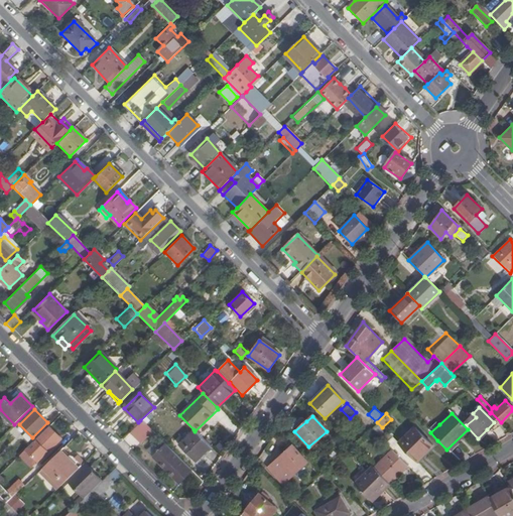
[(291,428),(294,431),(306,421),(303,417),(301,417),(291,426),(291,428)]
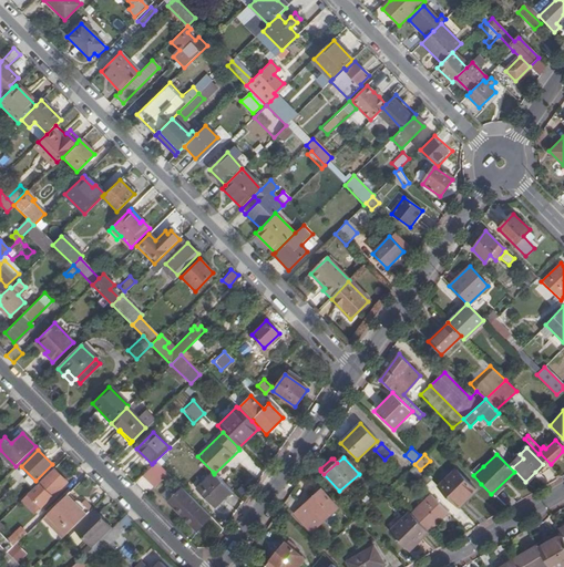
[(153,486),(166,474),(154,462),(152,464),(141,475),(153,486)]
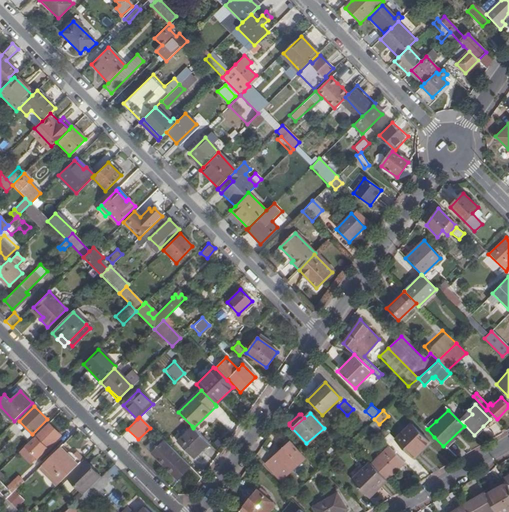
[(432,418),(424,426),(427,429),(436,421),(432,418)]
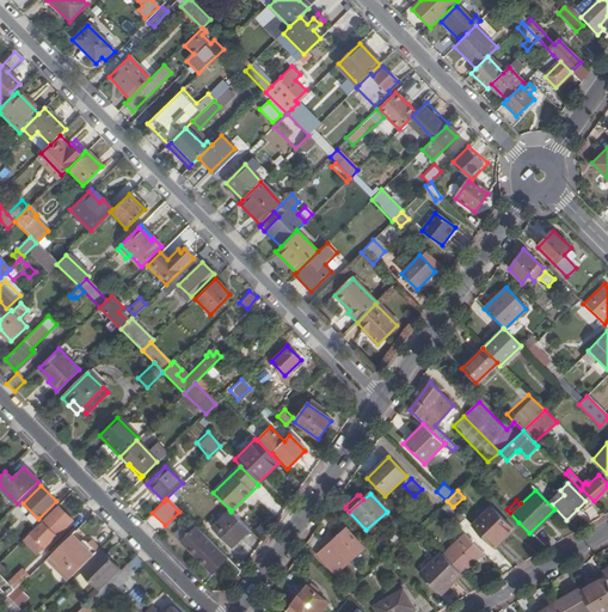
[(458,525),(464,518),(453,507),(447,501),(440,507),(458,525)]
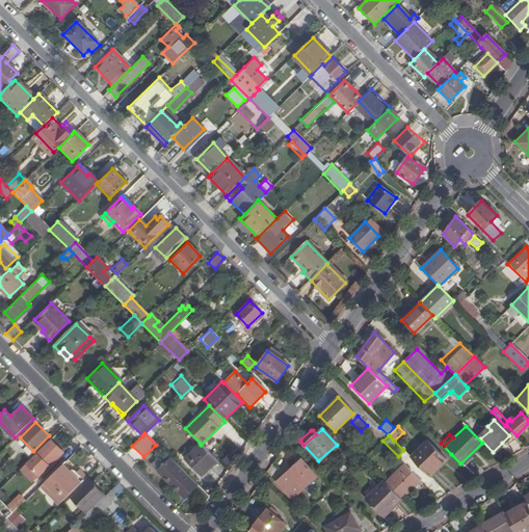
[(504,445),(512,439),(509,435),(502,443),(504,445)]
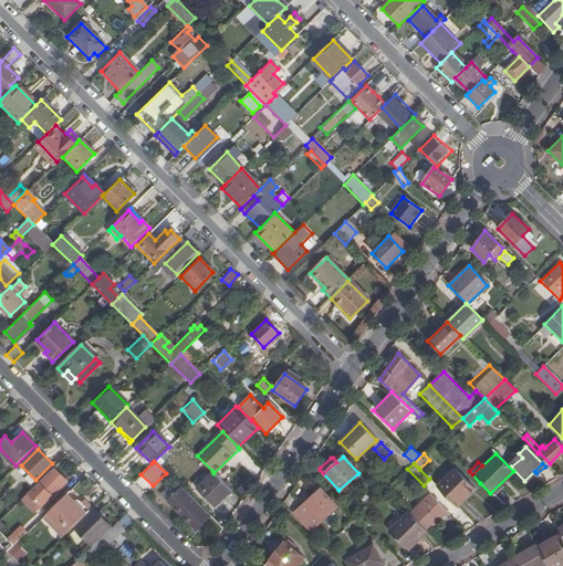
[(64,481),(52,469),(27,493),(28,493),(39,505),(64,481)]
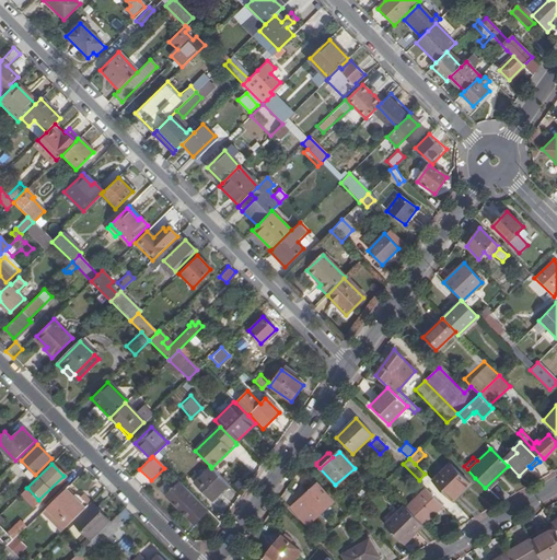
[(468,482),(449,464),(431,480),(450,500),(468,482)]
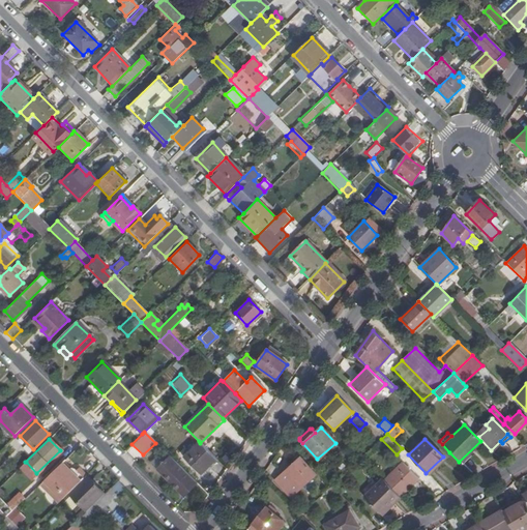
[(200,474),(215,459),(200,443),(199,441),(182,458),(200,474)]
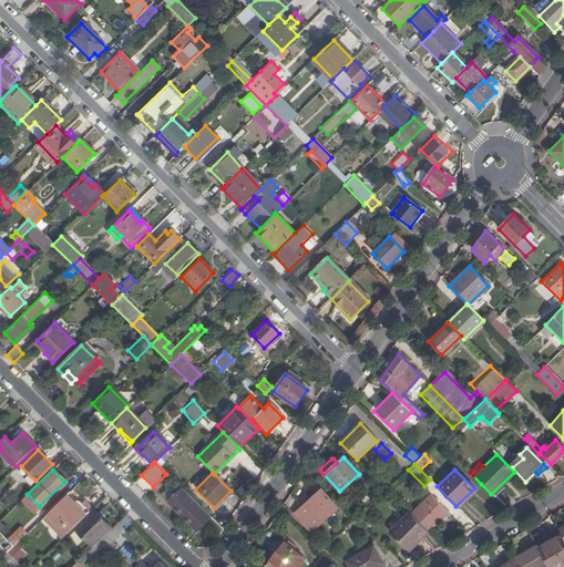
[(293,513),(310,531),(315,525),(330,511),(336,505),(319,487),(293,513)]
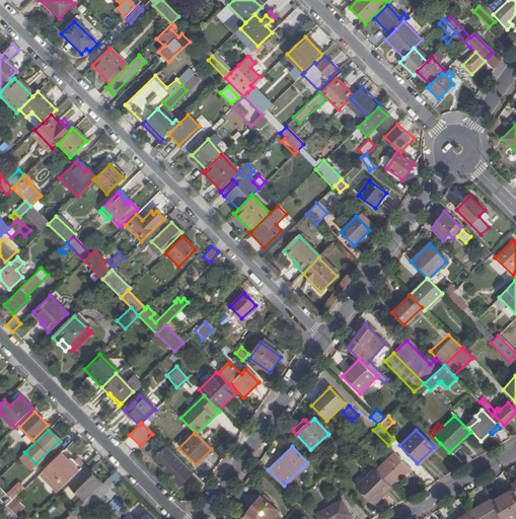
[(178,487),(193,473),(165,447),(152,459),(178,487)]
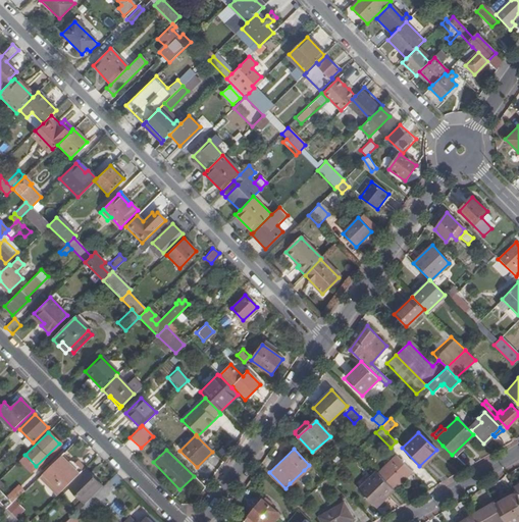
[(36,466),(26,455),(19,461),(30,471),(36,466)]
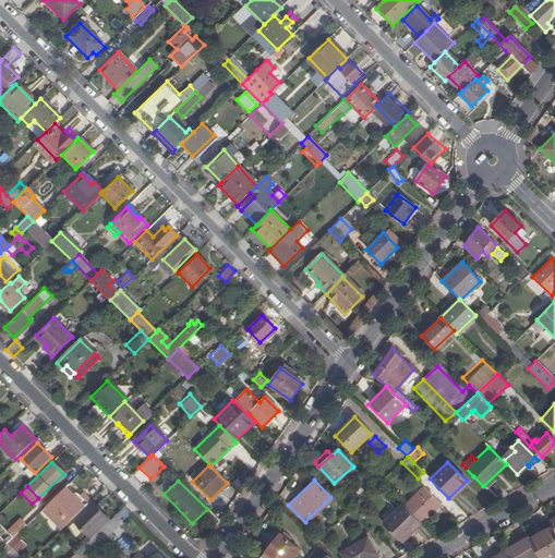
[(72,494),(65,486),(43,509),(49,516),(53,512),(65,525),(71,519),(91,500),(82,493),(80,495),(77,494),(75,492),(72,494)]
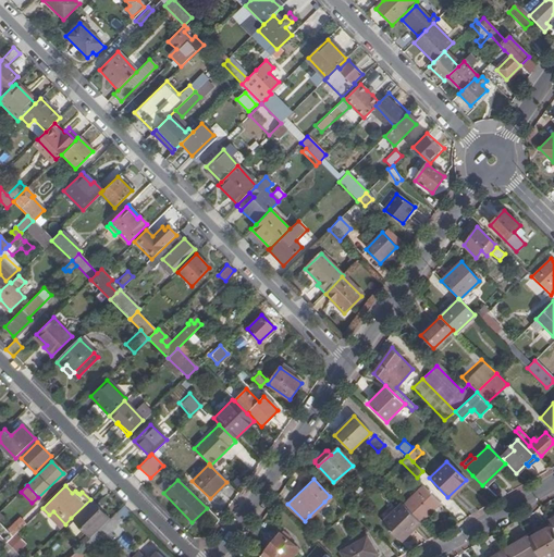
[(422,486),(403,505),(419,522),(439,504),(422,486)]
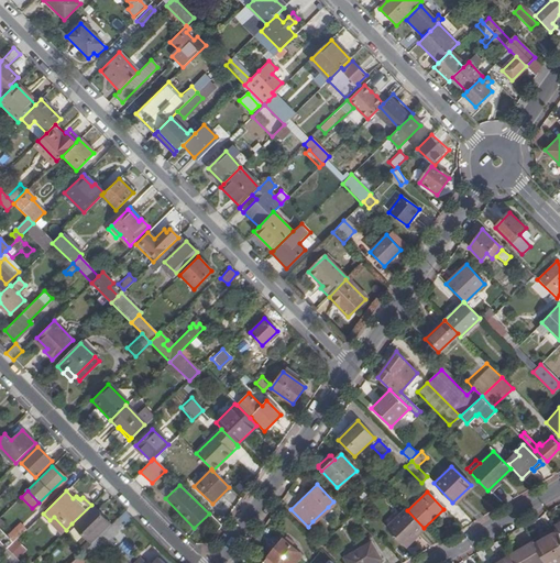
[(72,523),(91,543),(101,534),(111,525),(91,505),(72,523)]
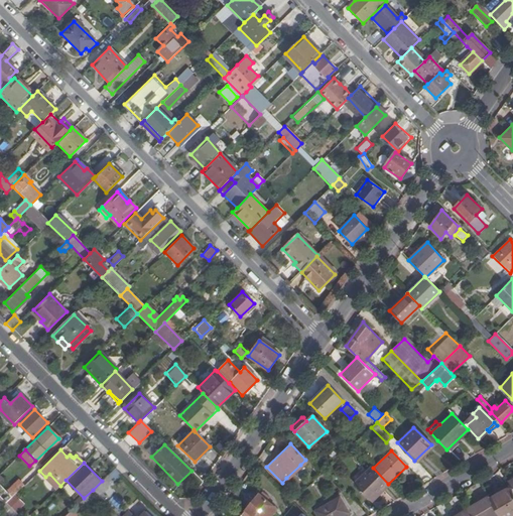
[(300,465),(286,478),(293,486),(307,472),(300,465)]
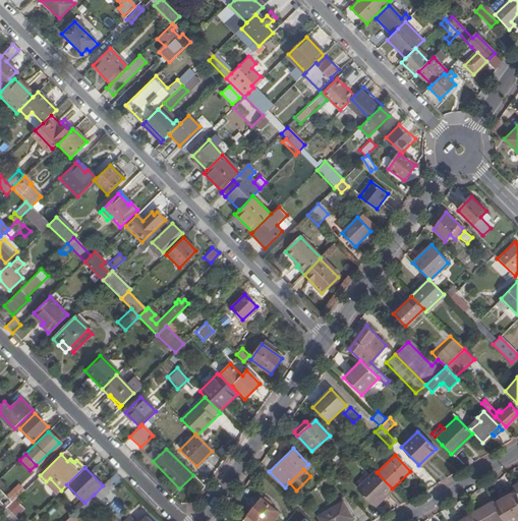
[(385,497),(393,488),(392,488),(377,472),(376,471),(357,488),(372,505),(383,495),(385,497)]
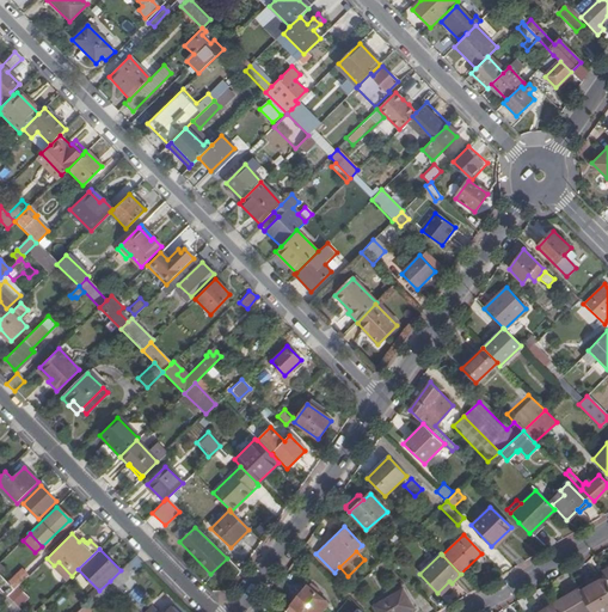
[(54,565),(67,580),(72,576),(59,562),(54,565)]
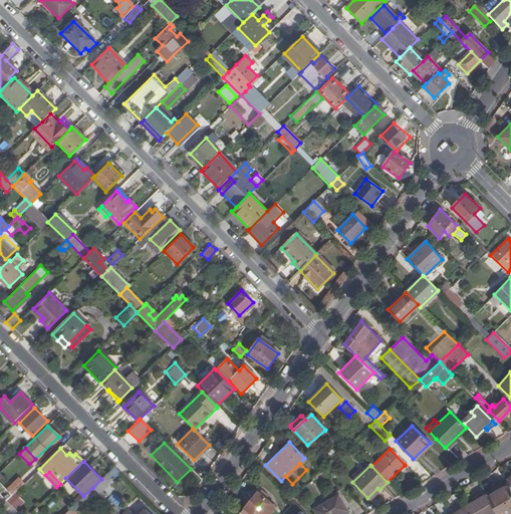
[(111,480),(106,474),(101,479),(92,488),(94,490),(97,493),(111,480)]
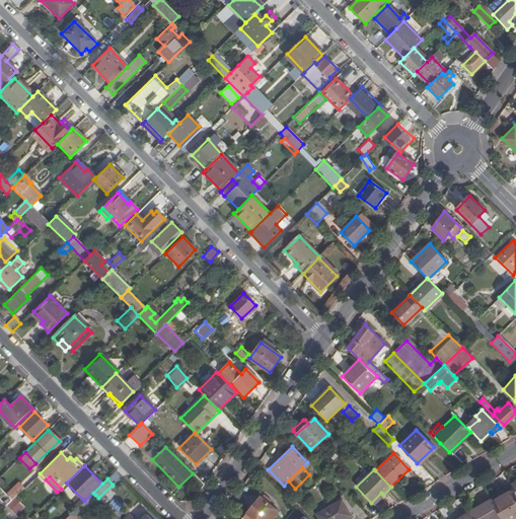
[(0,500),(6,506),(23,489),(17,483),(5,496),(0,490),(0,500)]
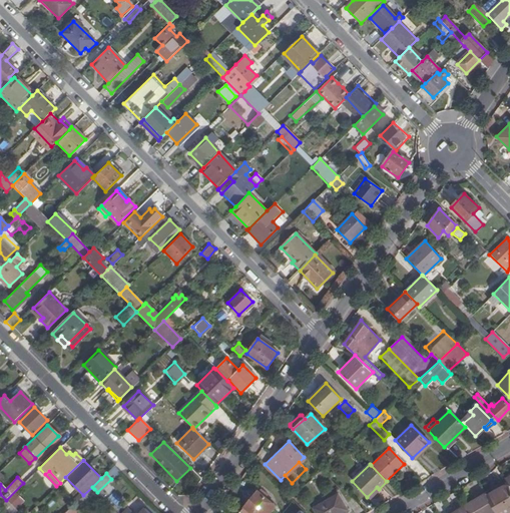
[(496,512),(509,512),(509,488),(507,484),(486,496),(496,512)]
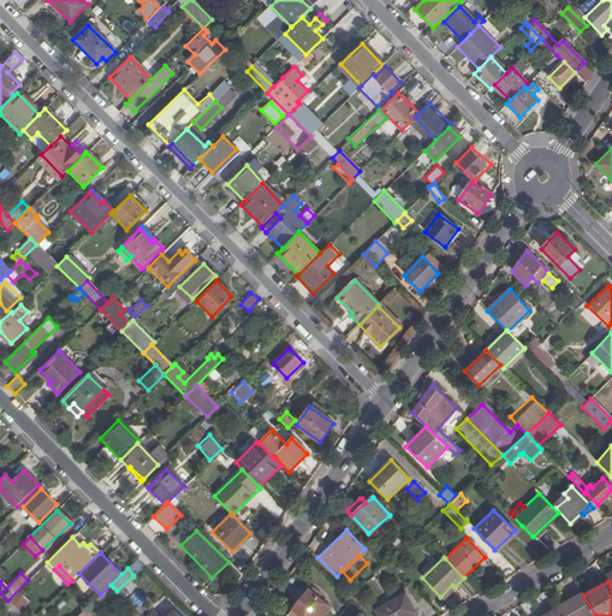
[(106,594),(113,587),(111,585),(100,594),(87,608),(90,611),(107,596),(106,594)]
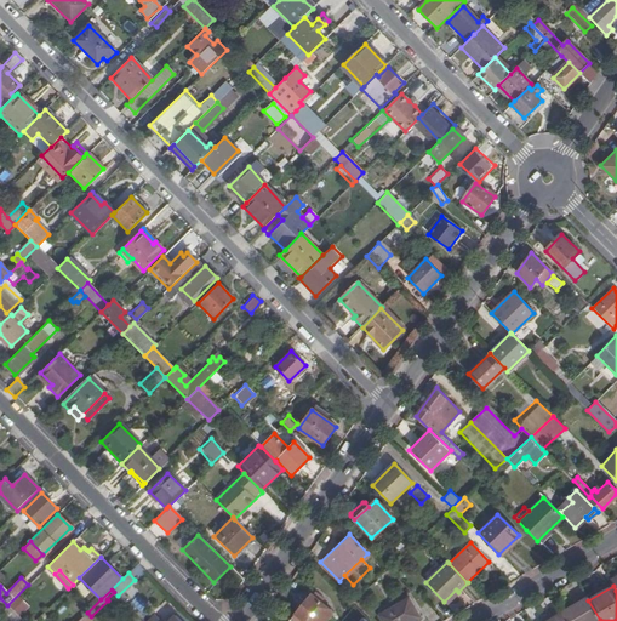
[(446,604),(458,592),(456,590),(444,602),(446,604)]
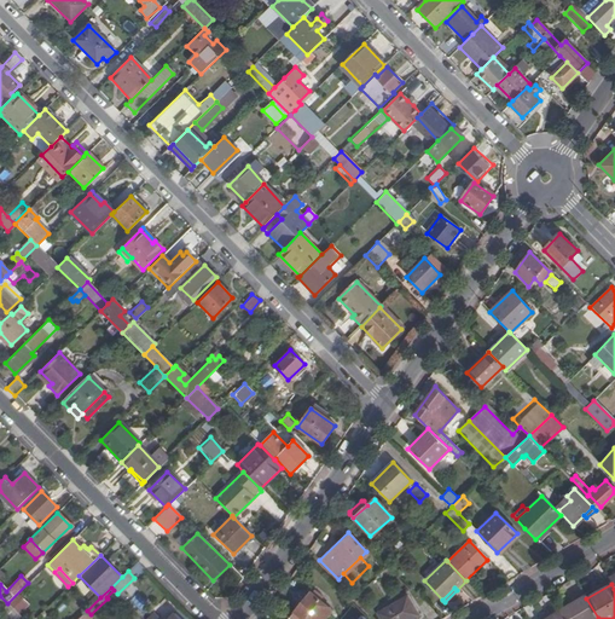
[(309,593),(288,618),(323,618),(331,609),(309,593)]
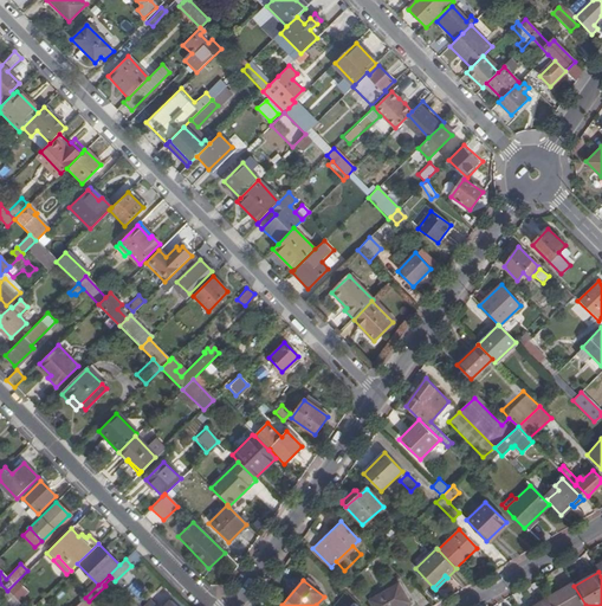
[(17,581),(7,591),(18,601),(27,593),(17,581)]
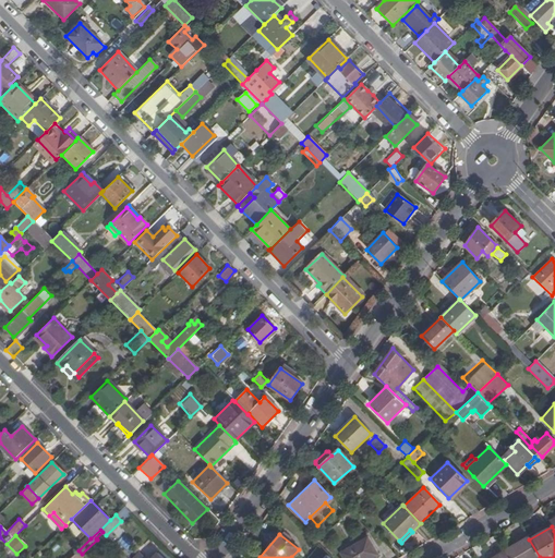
[(366,536),(340,552),(345,557),(368,557),(376,554),(366,536)]
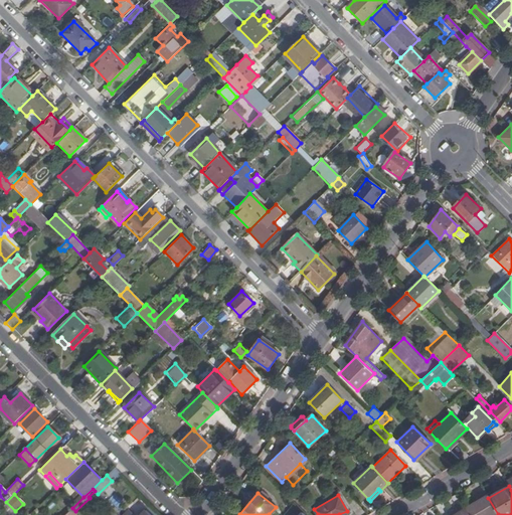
[(498,514),(488,498),(487,495),(465,507),(470,514),(498,514)]
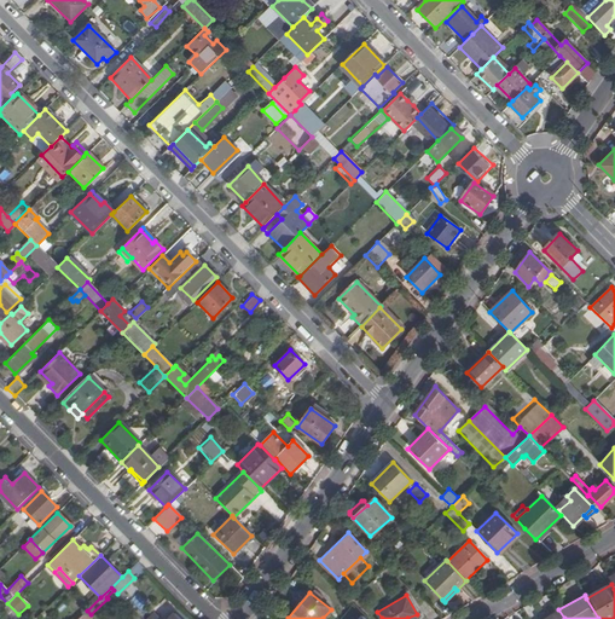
[(0,613),(6,618),(22,618),(7,603),(0,611),(0,613)]
